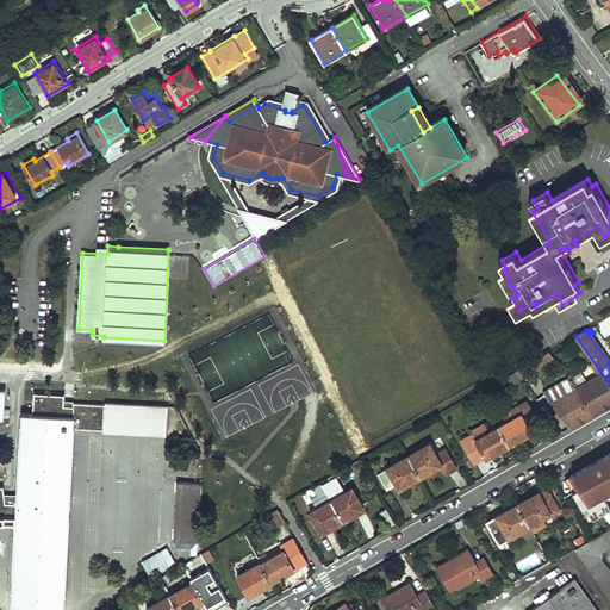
[(528,374),(553,359),(548,352),(523,366),(515,372),(521,379),(528,374)]
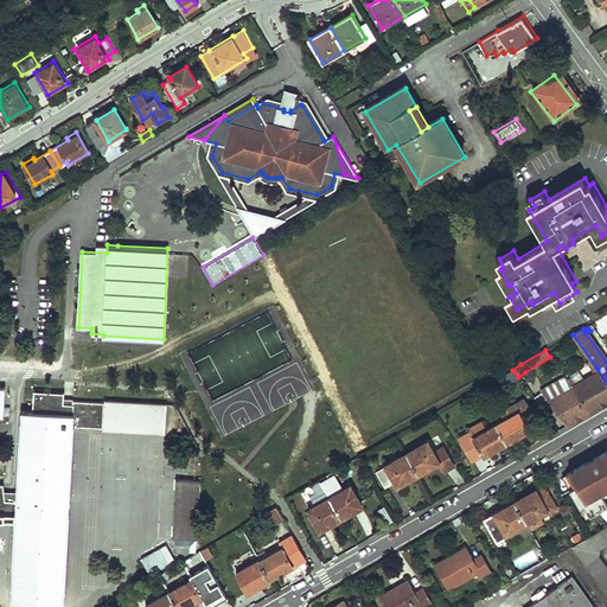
[(572,384),(590,410),(606,401),(606,382),(598,369),(572,384)]
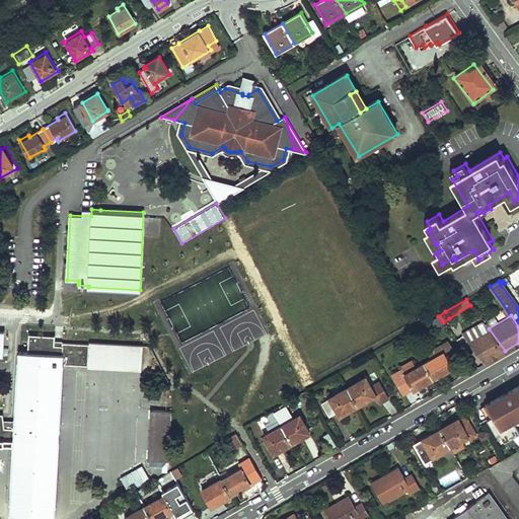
[(467,341),(489,328),(483,320),(461,331),(467,341)]
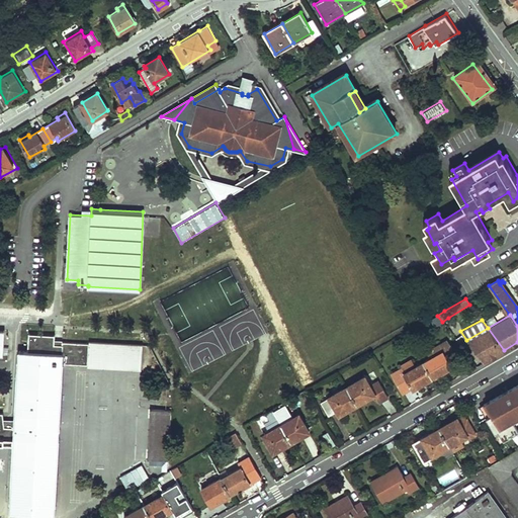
[(466,340),(483,363),(504,350),(488,328),(466,340)]
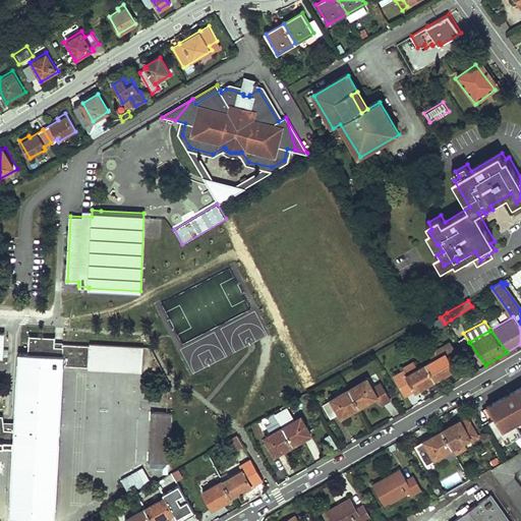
[(19,350),(15,420),(3,420),(3,415),(0,414),(0,438),(14,440),(10,516),(56,518),(63,367),(142,371),(143,346),(56,342),(56,337),(29,335),(27,351),(19,350)]
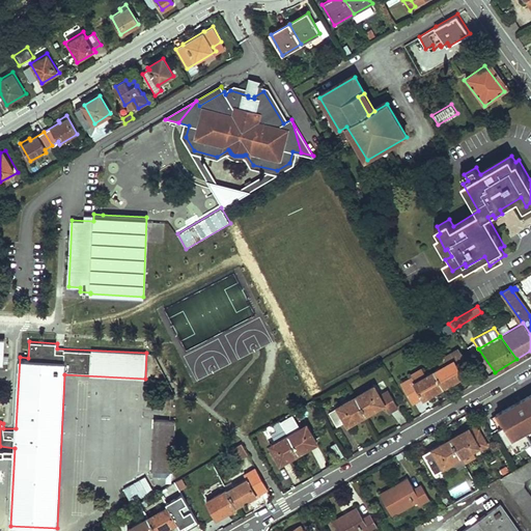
[(435,371),(444,388),(464,376),(460,371),(471,364),(457,348),(449,354),(453,361),(441,367),(435,371)]
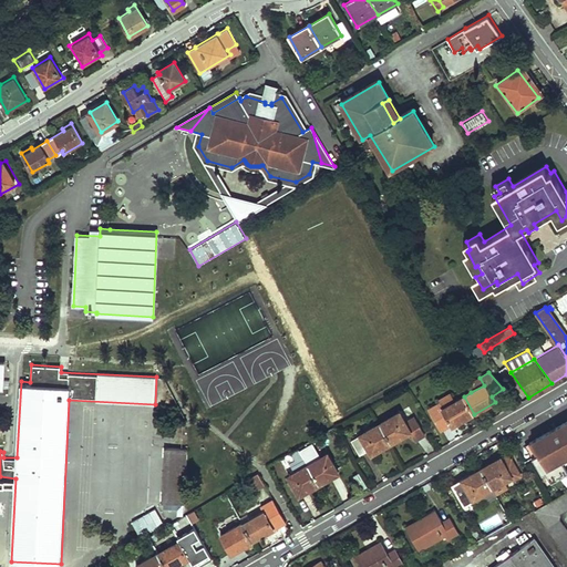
[(471,392),(484,385),(480,378),(466,385),(471,392)]
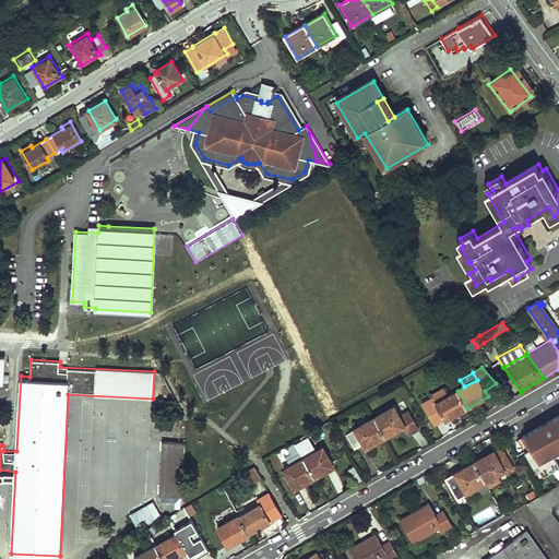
[(436,404),(450,395),(445,388),(431,396),(433,399),(436,404)]
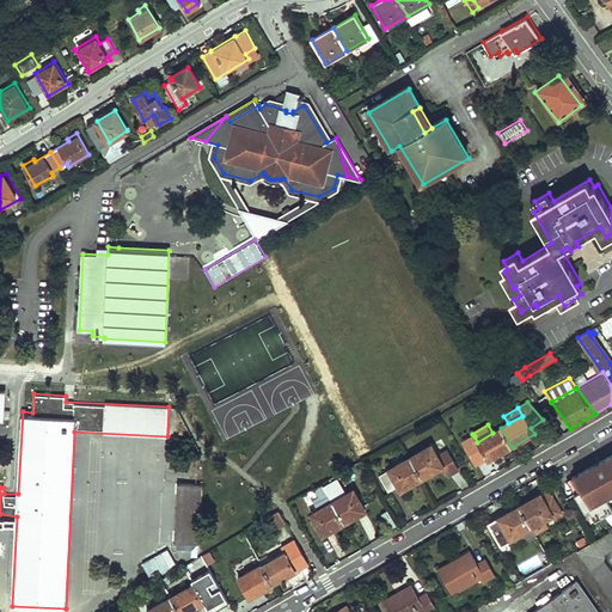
[(463,442),(476,463),(485,457),(488,460),(512,447),(501,428),(493,433),(477,442),(475,436),(463,442)]
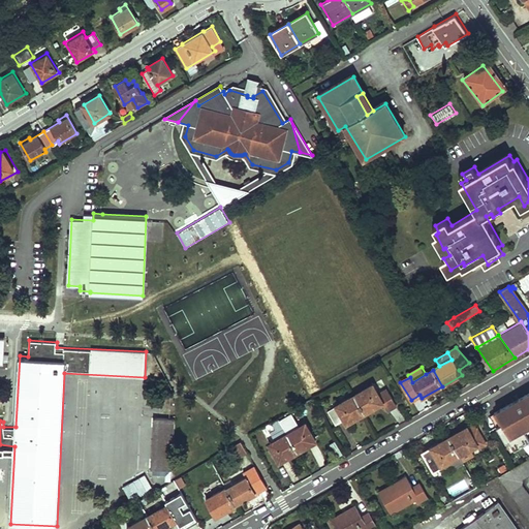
[(354,396),(365,412),(382,403),(387,411),(397,406),(386,389),(377,394),(372,385),(354,396)]
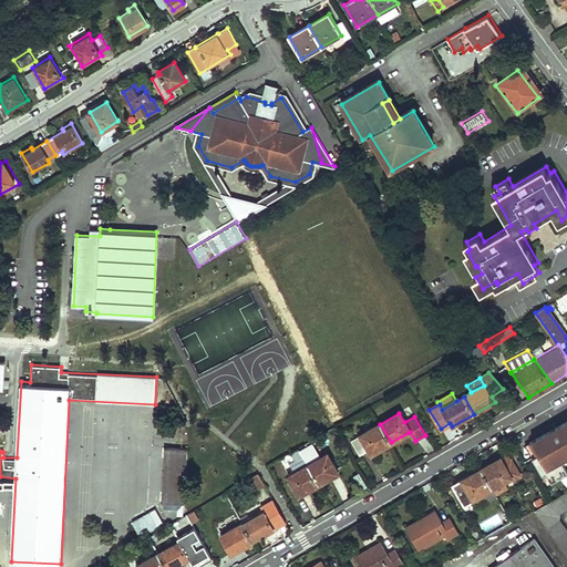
[(566,418),(529,441),(536,453),(532,455),(540,472),(546,468),(552,478),(566,470),(558,455),(566,450),(566,418)]
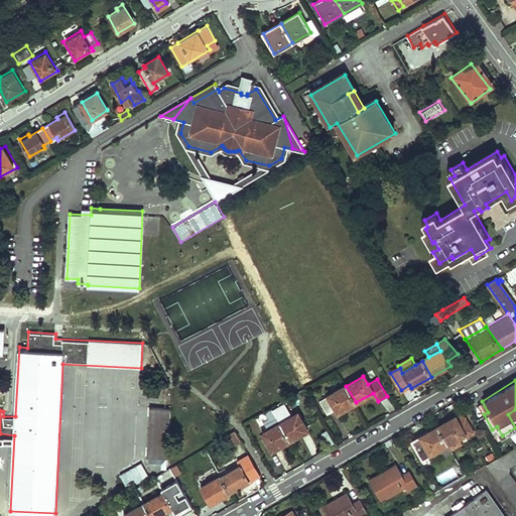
[(346,386),(318,401),(328,415),(335,410),(337,413),(356,402),(346,386)]
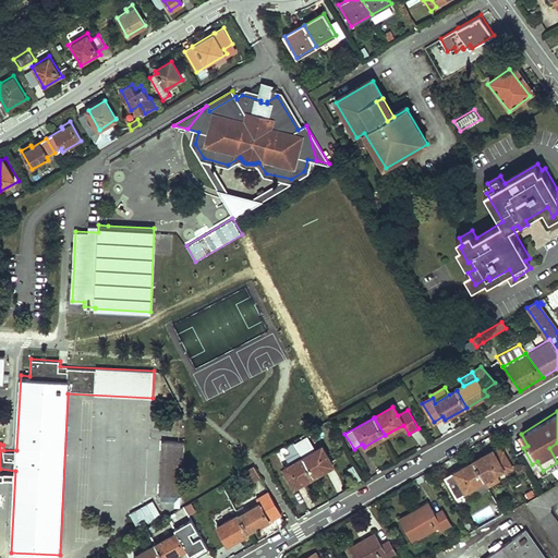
[(528,446),(521,434),(517,436),(523,448),(528,446)]
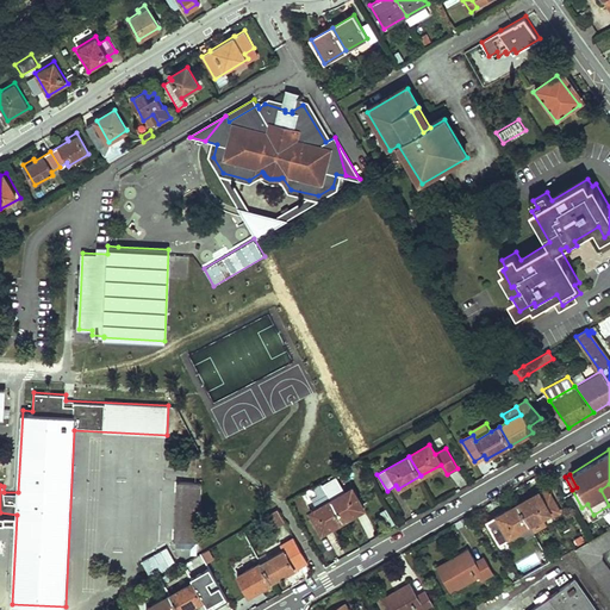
[(179,481),(176,540),(198,541),(201,483),(179,481)]
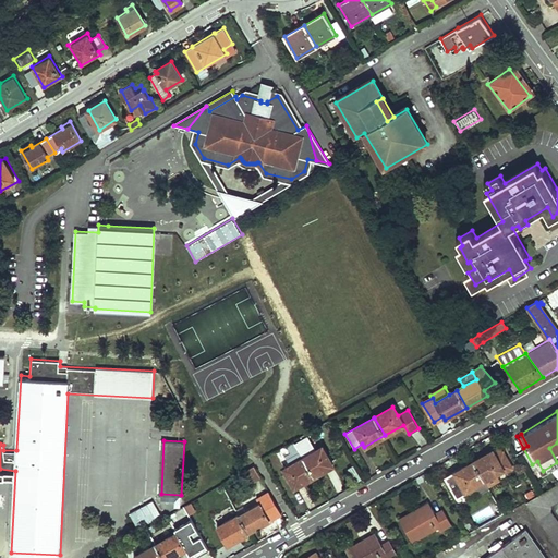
[(284,458),(290,465),(302,459),(293,443),(286,447),(290,455),(284,458)]
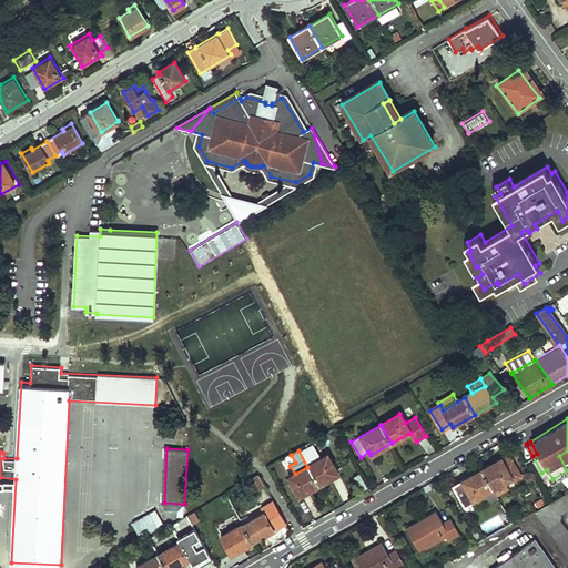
[(307,467),(318,485),(338,473),(327,456),(307,467)]
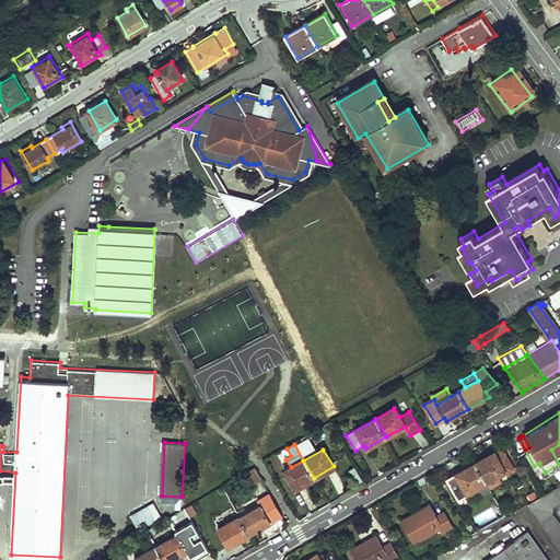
[(476,462),(486,479),(504,469),(506,471),(513,468),(504,453),(498,457),(494,451),(476,462)]
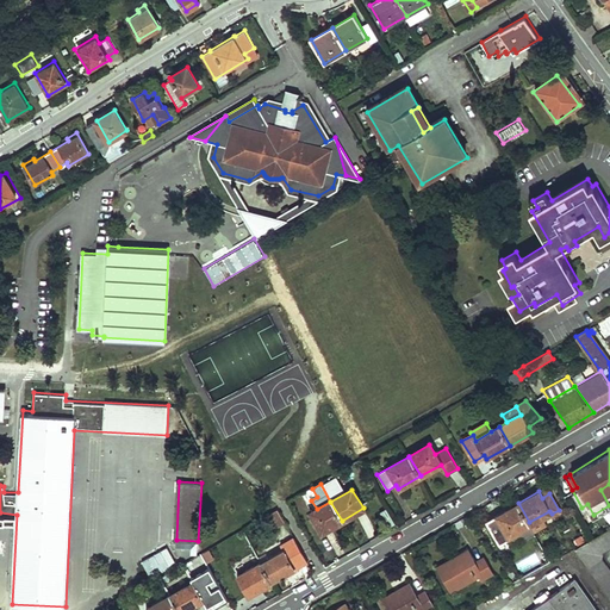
[(311,512),(322,531),(342,521),(330,502),(317,509),(311,512)]
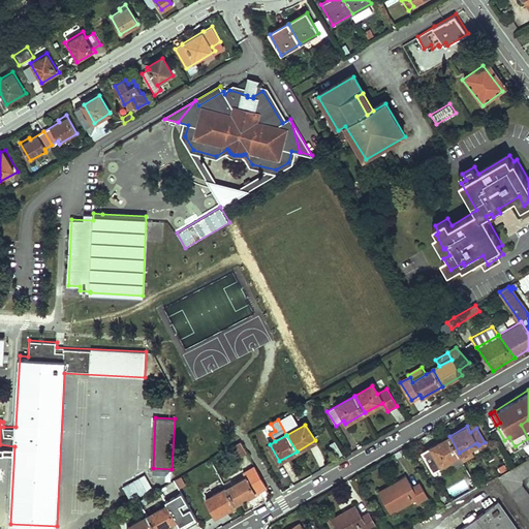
[(431,445),(422,450),(432,468),(459,453),(449,436),(431,445)]
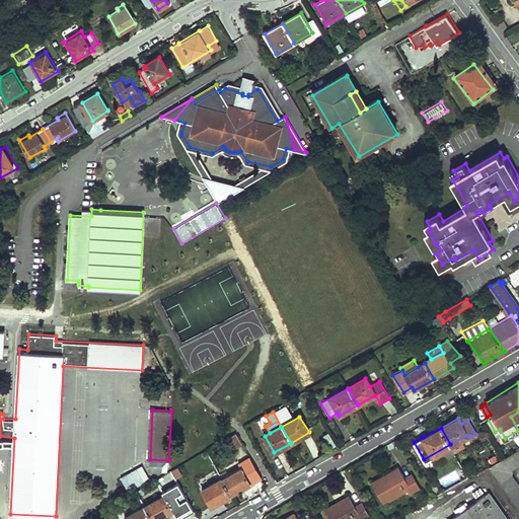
[(500,429),(495,432),(500,441),(505,438),(500,429)]
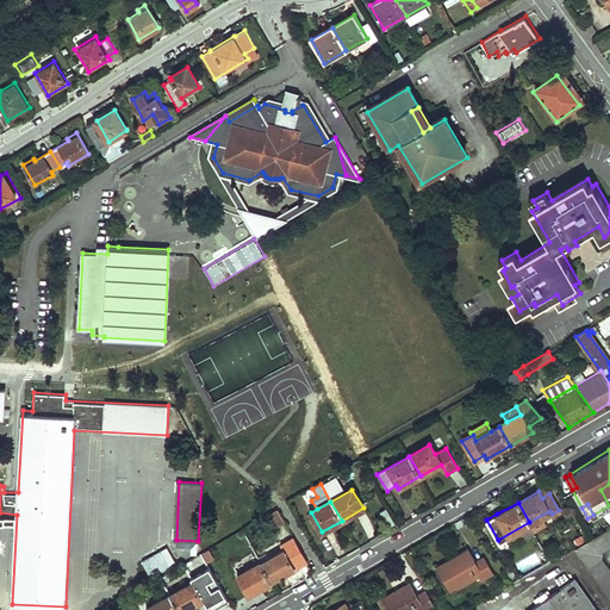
[(265,515),(273,529),(285,522),(277,509),(265,515)]
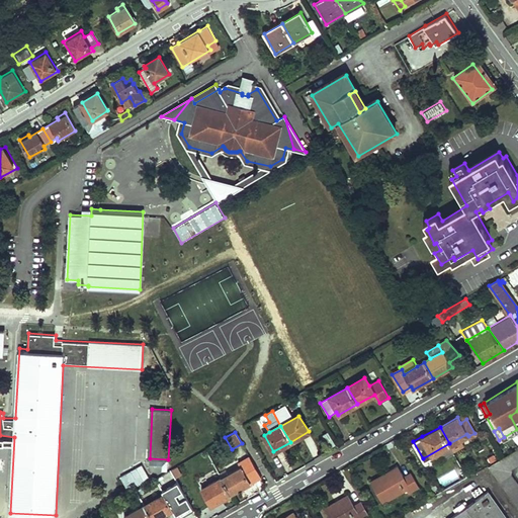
[(517,447),(490,465),(517,506),(517,480),(511,469),(517,464),(517,447)]
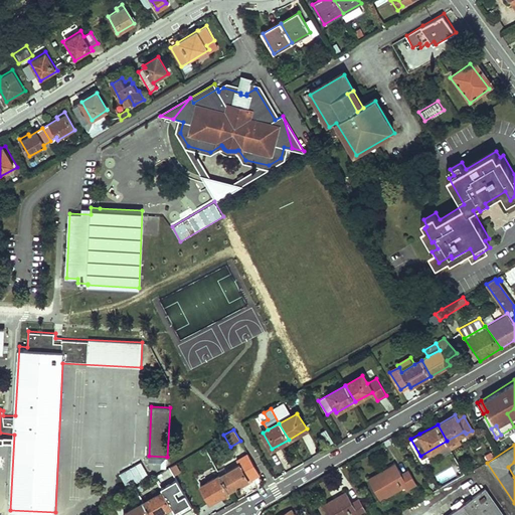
[(250,459),(239,465),(249,481),(261,475),(250,459)]
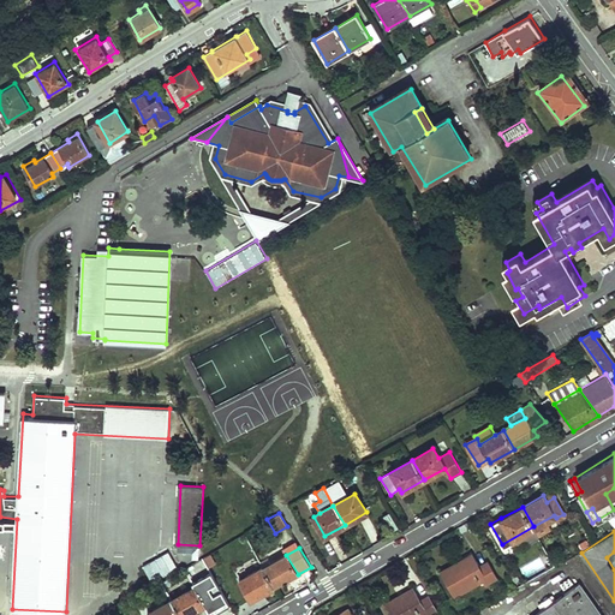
[(161,569),(163,575),(178,567),(168,550),(142,566),(148,577),(161,569)]
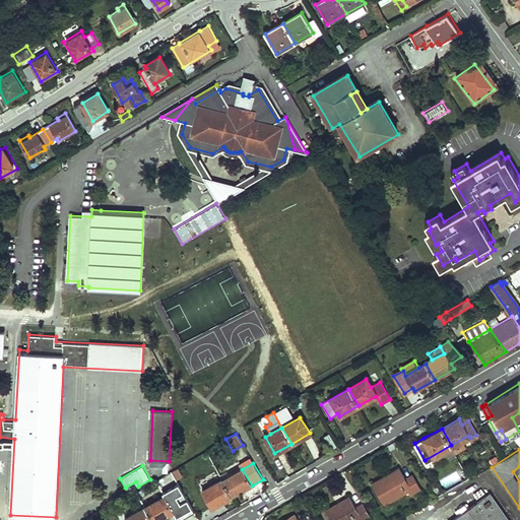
[(374,482),(385,503),(410,488),(412,492),(419,488),(412,474),(405,478),(399,468),(374,482)]
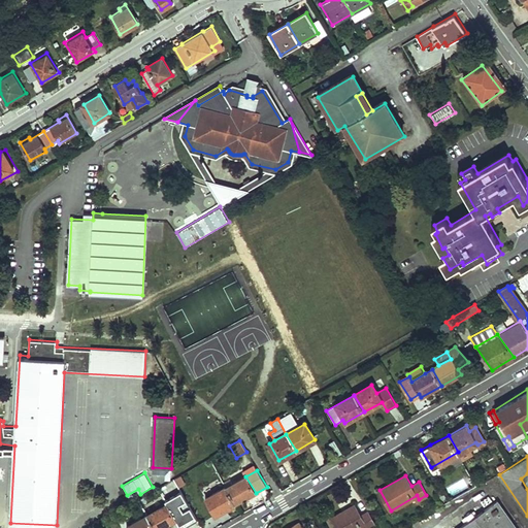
[(225,489),(235,505),(256,493),(245,476),(225,489)]
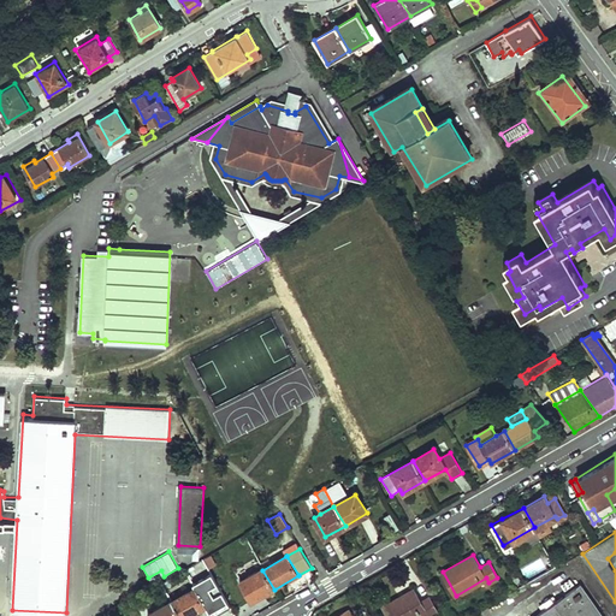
[(241,584),(252,603),(274,590),(262,570),(241,584)]
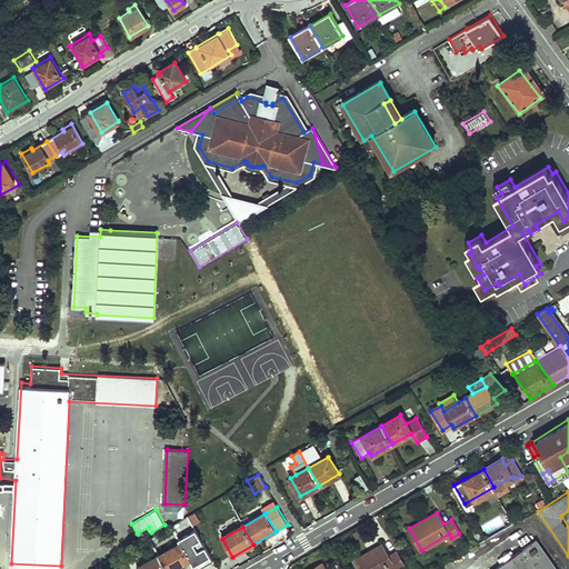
[(179,540),(195,568),(199,568),(212,562),(202,545),(196,531),(179,540)]
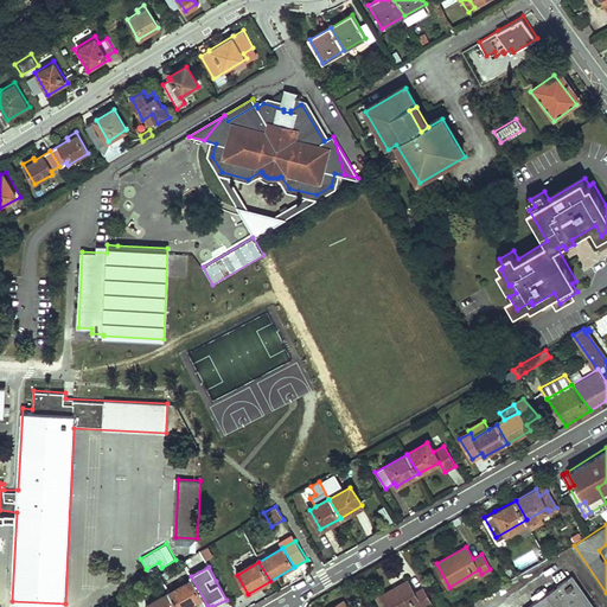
[(526,606),(594,606),(572,575),(526,606)]
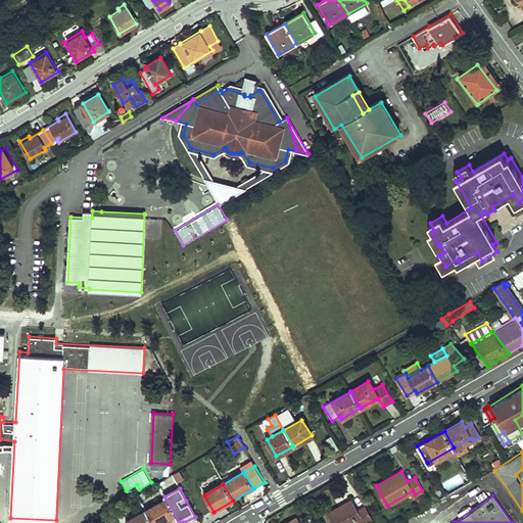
[(145,511),(152,522),(167,522),(165,520),(175,515),(165,500),(145,511)]
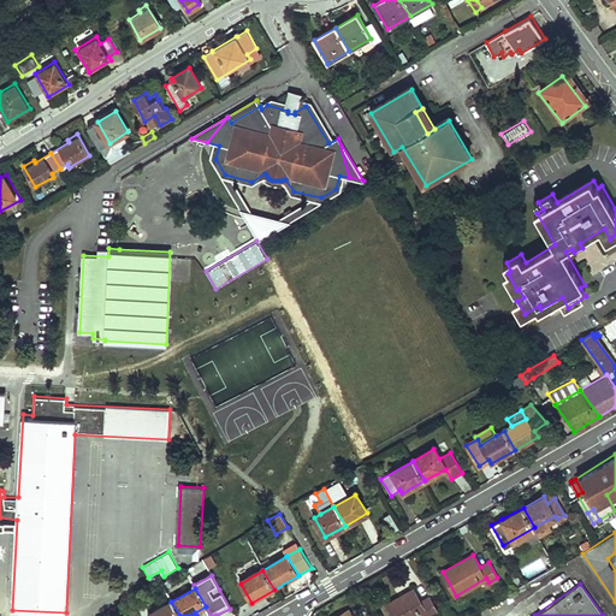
[(383,606),(388,615),(418,615),(427,611),(430,615),(438,610),(430,594),(420,599),(414,588),(383,606)]
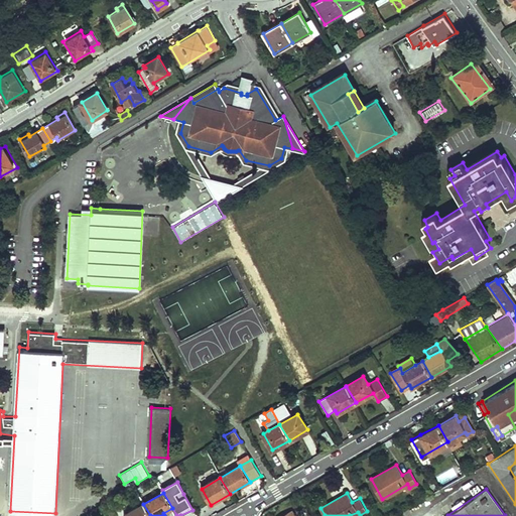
[(124,515),(150,515),(143,504),(124,515)]
